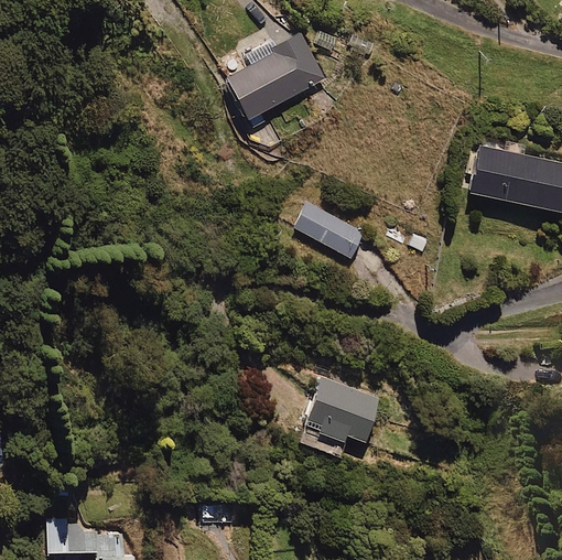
[(324,81),(303,33),(249,58),(251,64),(227,75),(251,128),(265,122),(259,110),(324,81)]
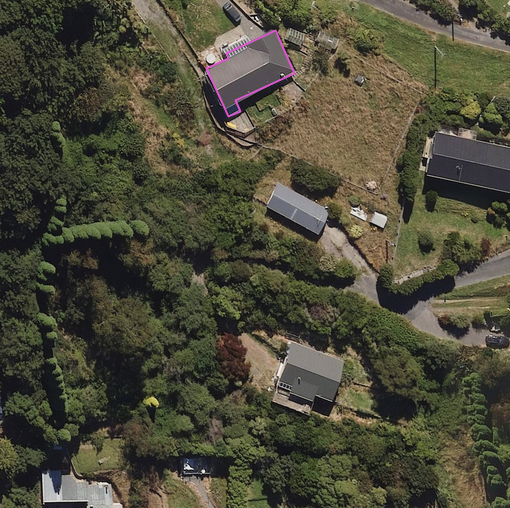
[(476,133),(460,129),(459,137),(434,132),(425,173),(509,191),(509,148),(474,140),(476,133)]
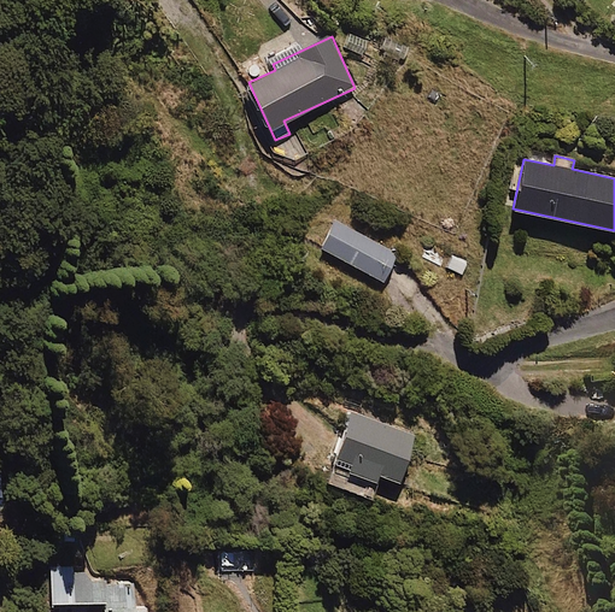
[(398,256),(335,224),(322,249),(384,282),(398,256)]
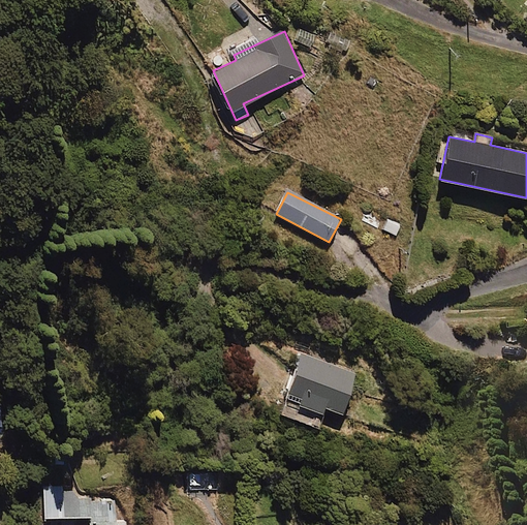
[(355,375),(301,354),(279,412),(317,427),(326,406),(342,412),(355,375)]
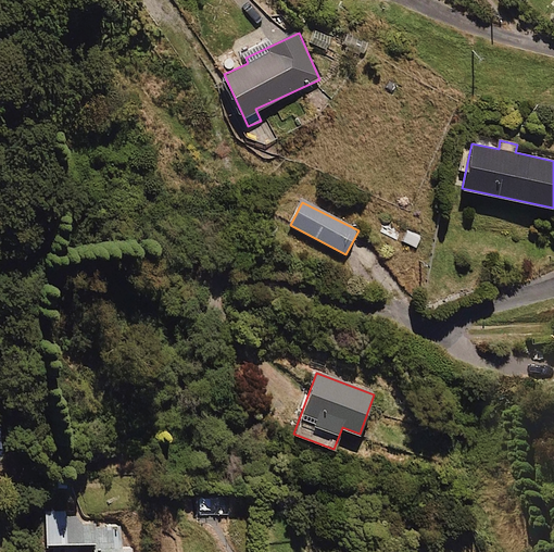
[(67,515),(47,514),(46,544),(95,547),(95,551),(123,551),(123,527),(67,525),(67,515)]
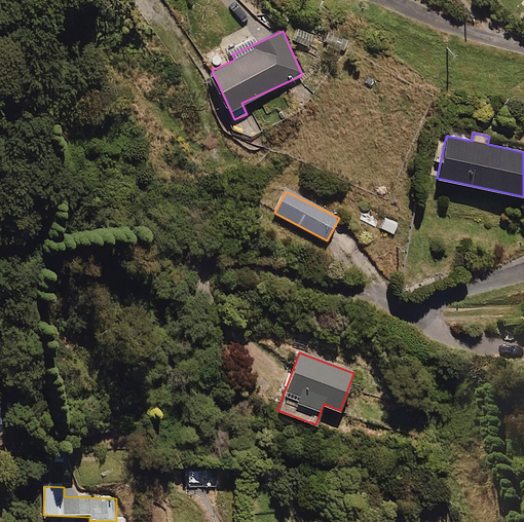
All buildings are outlined.
